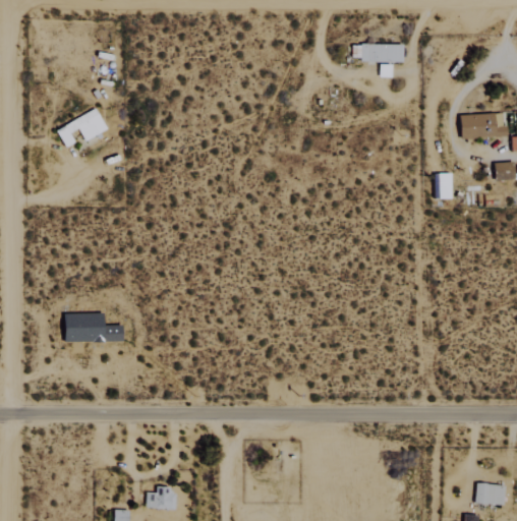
[(404,44),(361,43),(361,48),(355,48),(355,60),(403,61),(404,44)]
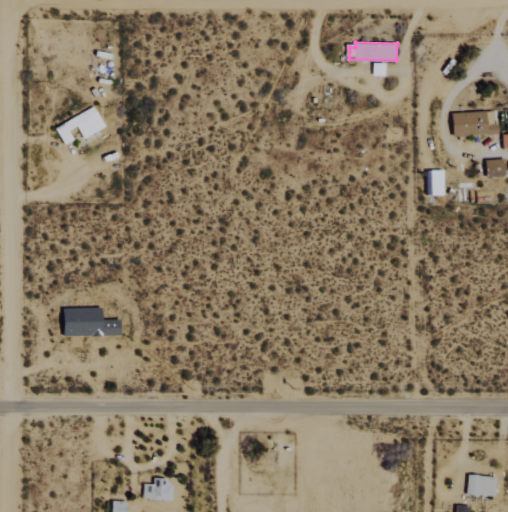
[(56,127),(65,144),(75,139),(70,130),(79,125),(86,139),(100,131),(100,130),(106,126),(96,106),(56,127)]
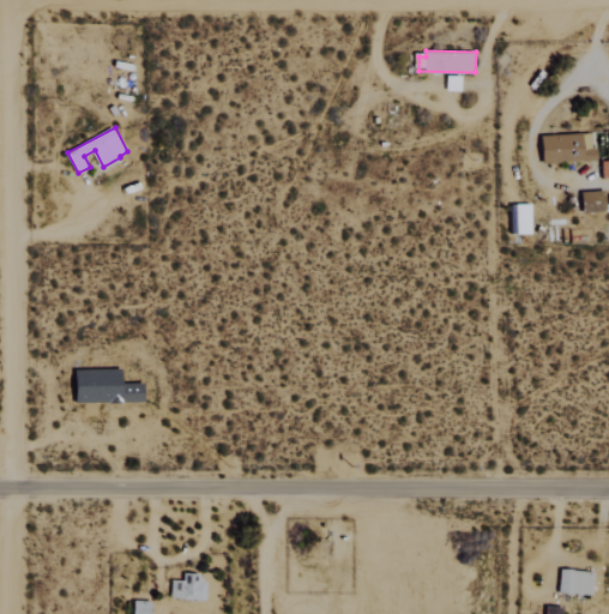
[(595,133),(543,136),(544,162),(596,161),(595,133)]
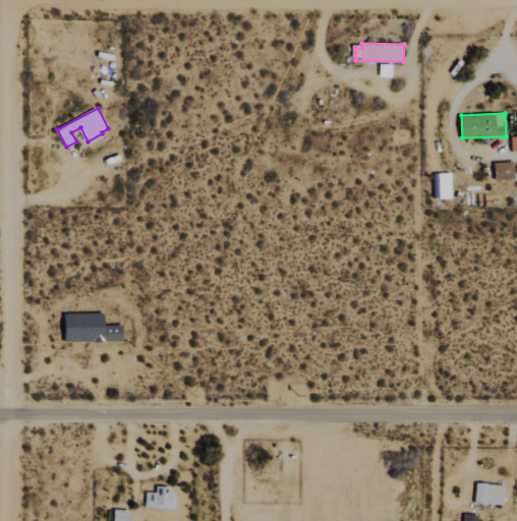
[(516,178),(514,161),(496,163),(497,180),(516,178)]
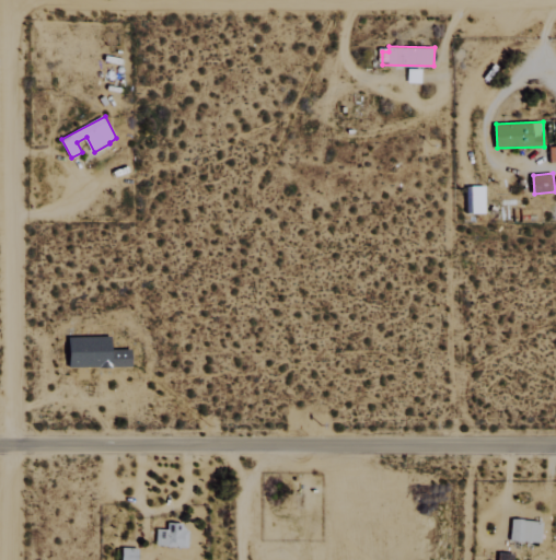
[(132,366),(132,348),(111,349),(109,336),(68,337),(69,362),(112,361),(112,366),(132,366)]
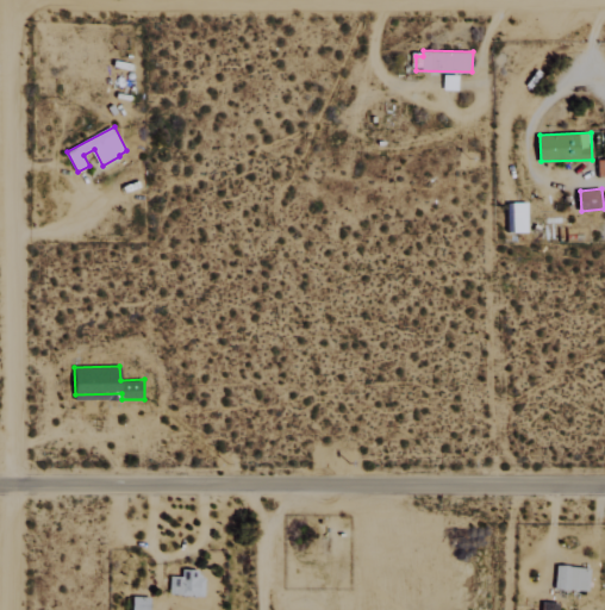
[(591,591),(592,567),(559,566),(557,590),(591,591)]
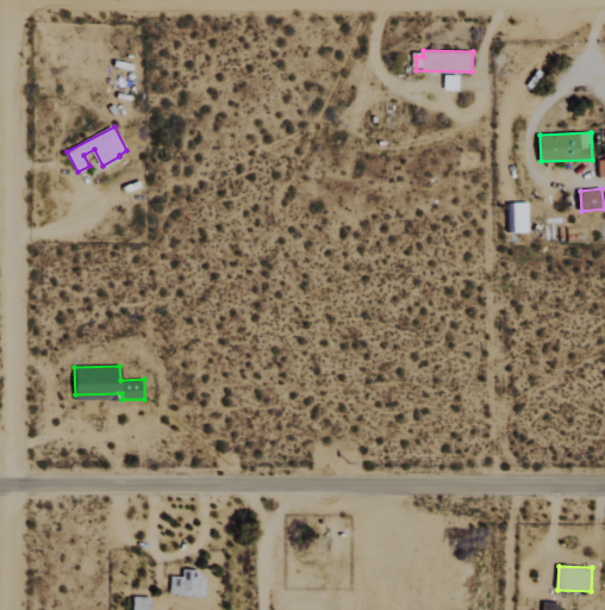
[(184,577),(173,576),(172,595),(205,596),(206,570),(185,570),(184,577)]
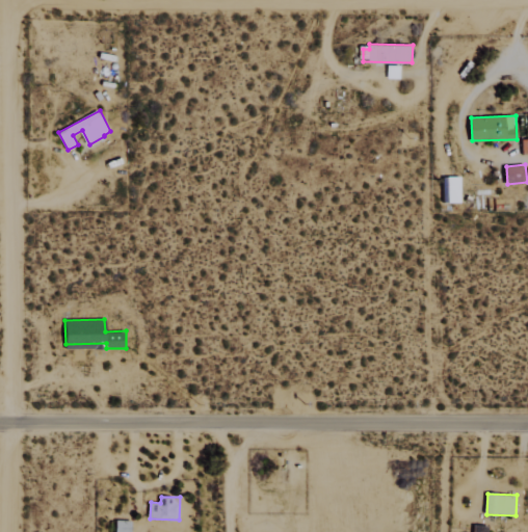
[(132,531),(132,521),(117,520),(116,531),(132,531)]
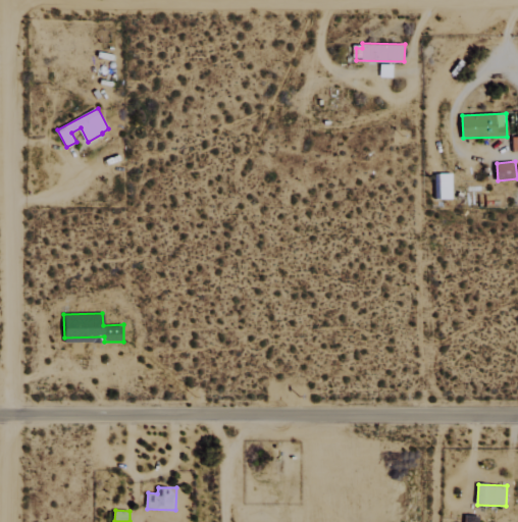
All buildings are outlined.
